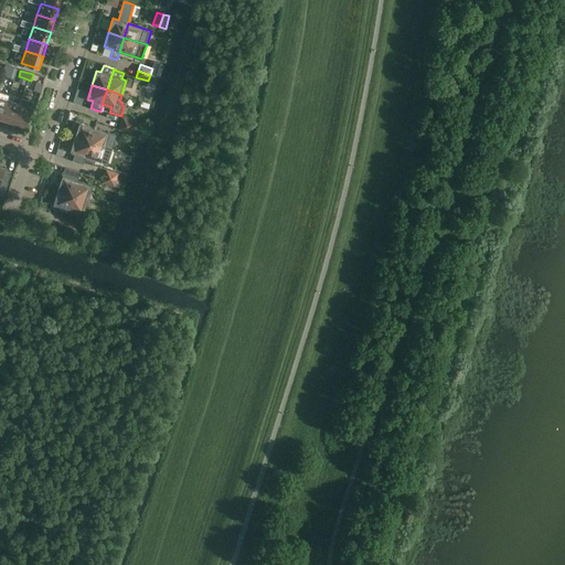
[(9,95),(7,100),(1,119),(13,124),(19,105),(13,103),(16,96),(9,95)]
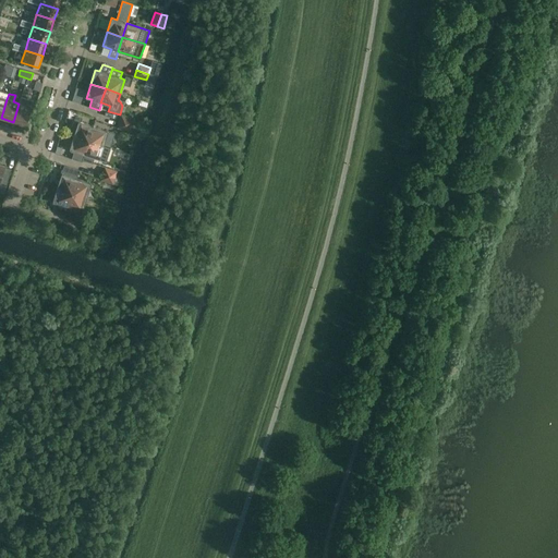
[(21,97),(19,104),(13,122),(25,125),(33,101),(21,97)]
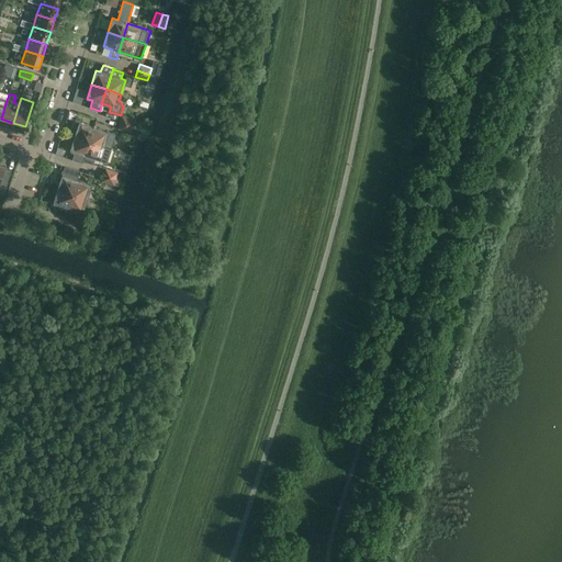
[(76,116),(75,122),(70,136),(74,137),(75,136),(89,142),(93,127),(81,123),(82,119),(76,116)]
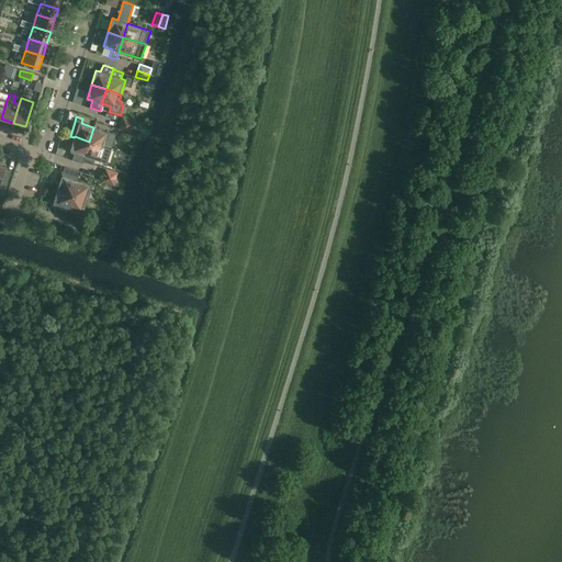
[(122,116),(120,123),(133,126),(135,121),(122,116)]
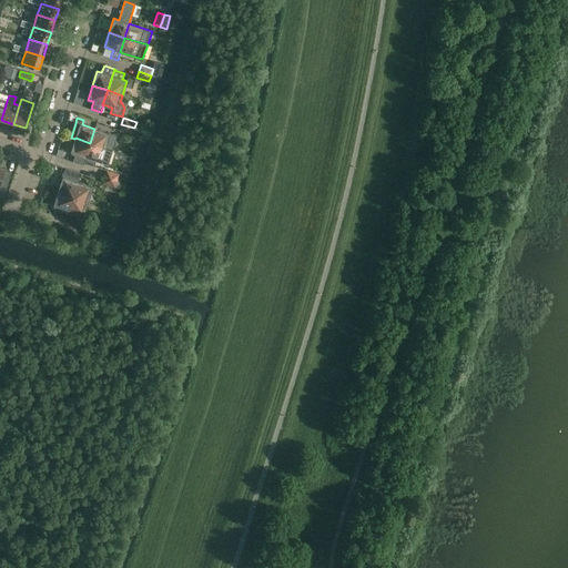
[(134,128),(121,124),(120,130),(132,134),(134,128)]
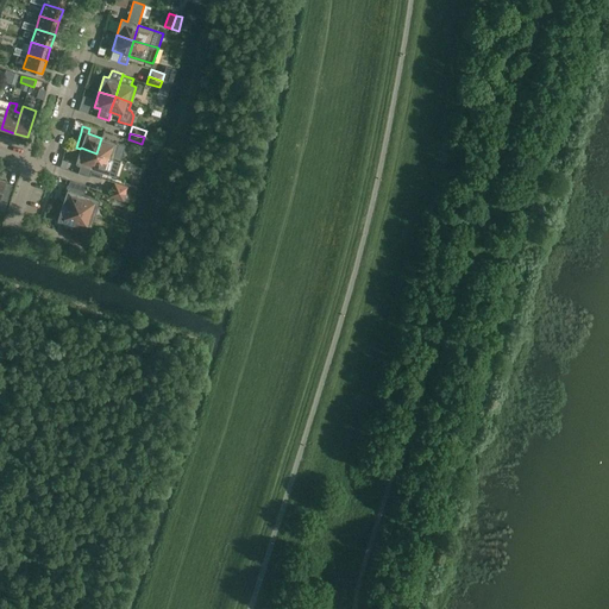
[(125,145),(101,138),(96,154),(120,161),(125,145)]
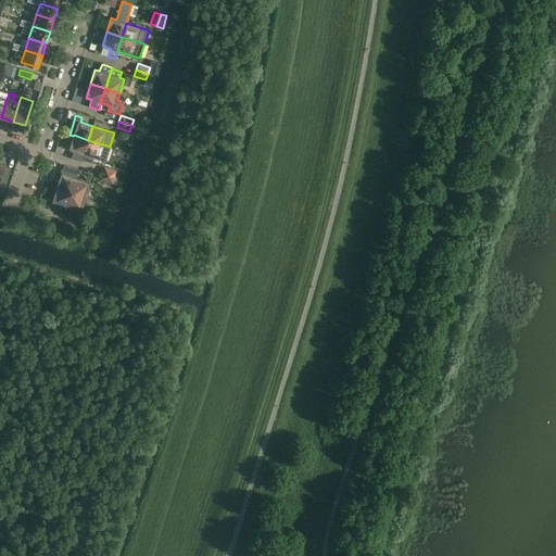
[(81,162),(81,160),(88,140),(74,135),(73,136),(68,149),(74,151),(72,159),(81,162)]
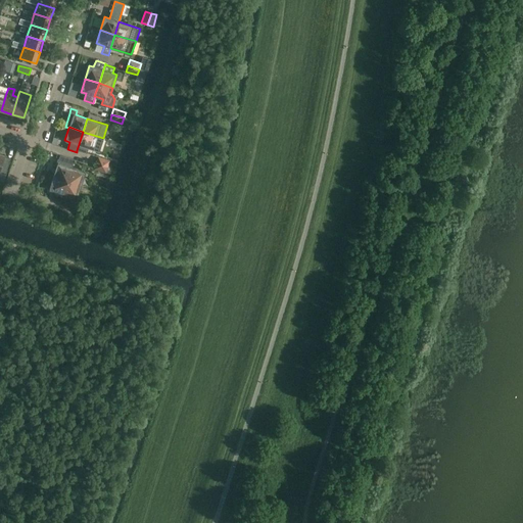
[(77,150),(87,153),(89,148),(99,151),(103,138),(83,132),(77,150)]
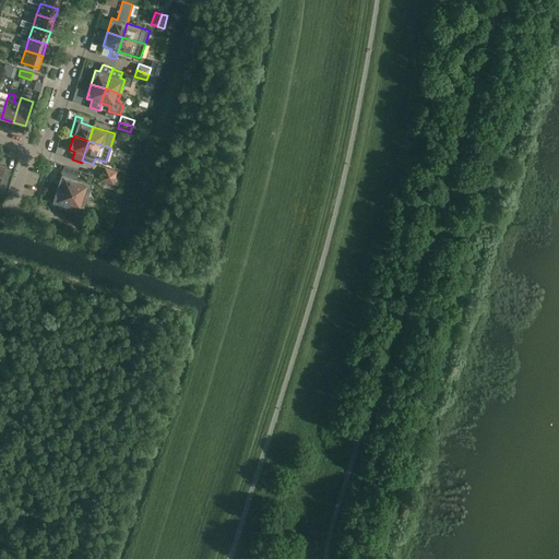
[(0,191),(3,193),(11,170),(0,166),(0,191)]
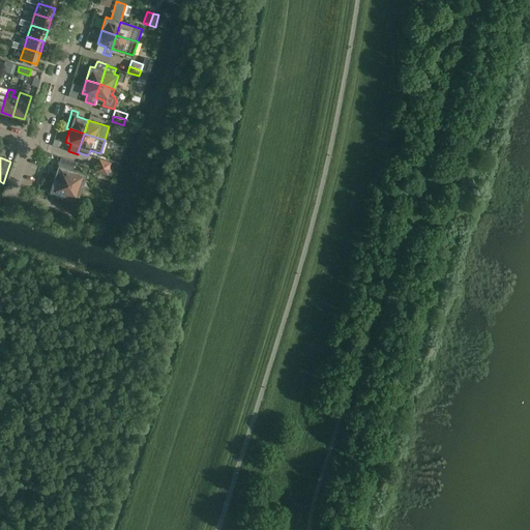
[(61,162),(59,166),(58,165),(54,178),(68,182),(72,170),(75,162),(61,157),(59,162),(61,162)]
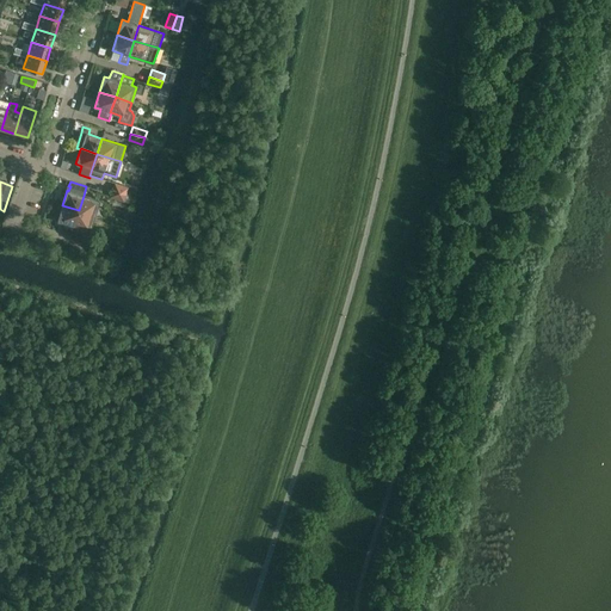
[(115,184),(112,190),(125,195),(128,187),(115,184)]
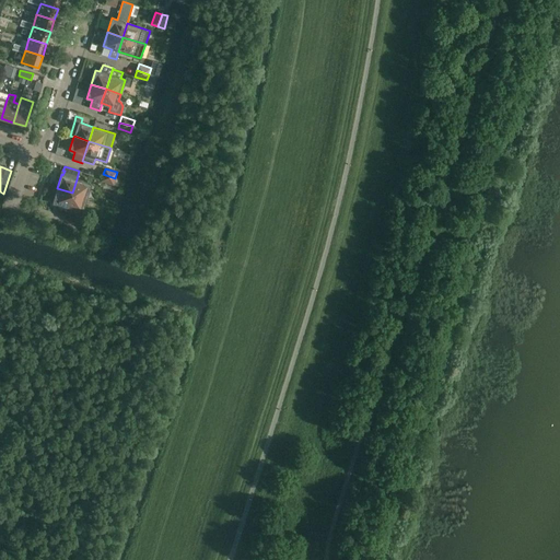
[(115,178),(103,174),(101,181),(114,185),(115,178)]
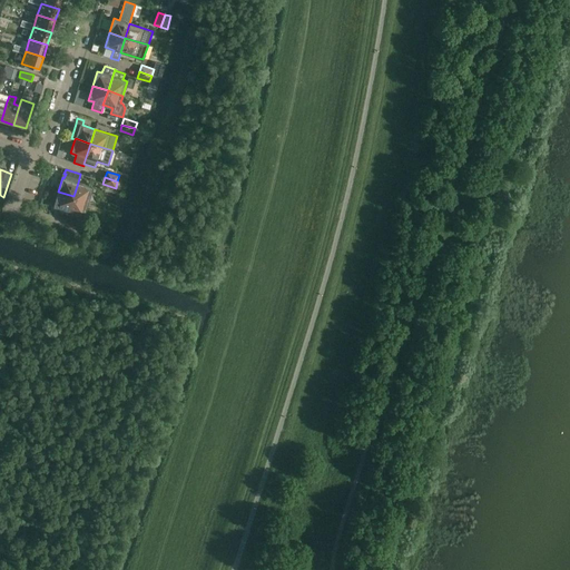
[(74,196),(89,202),(94,187),(78,183),(74,196)]
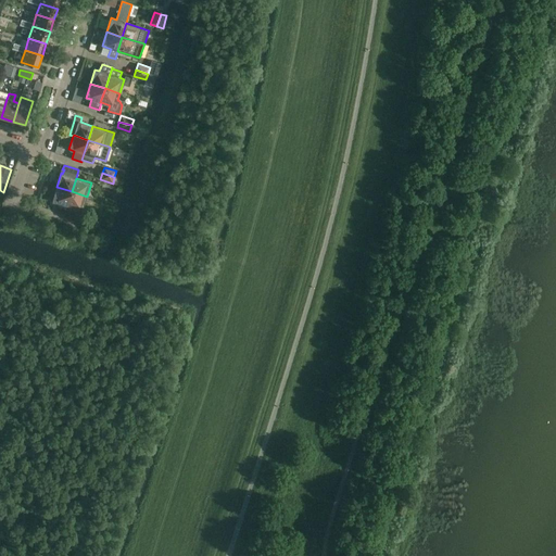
[(72,191),(57,187),(52,201),(67,205),(72,191)]
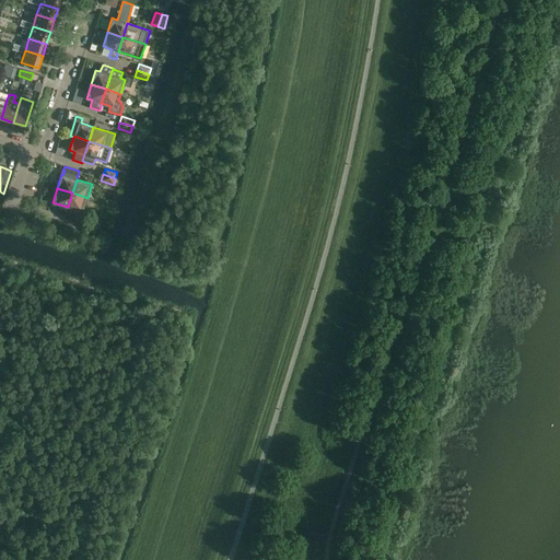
[(72,193),(68,207),(83,212),(88,198),(72,193)]
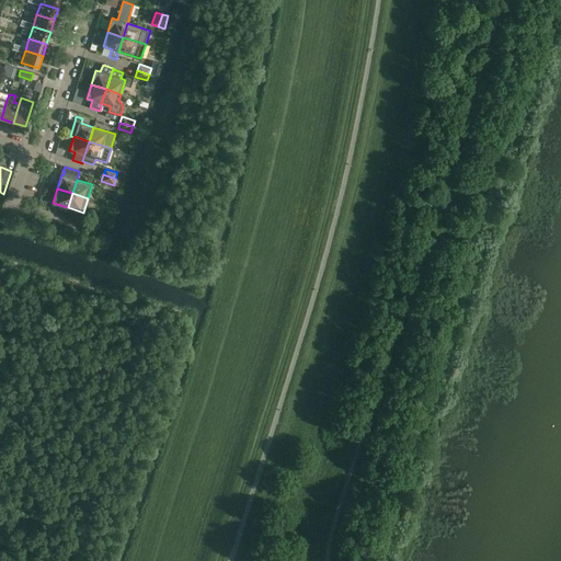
[(87,227),(99,231),(101,225),(89,220),(87,227)]
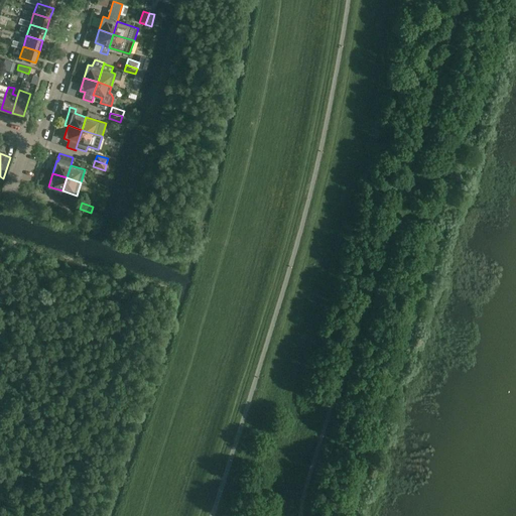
[(78,215),(89,218),(91,213),(80,209),(78,215)]
